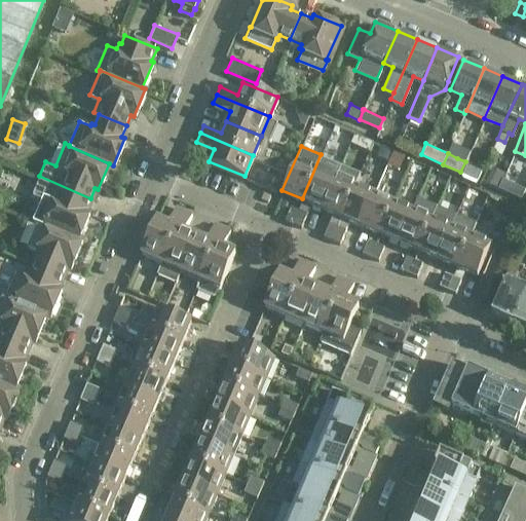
[(298,208),(292,221),(301,225),(310,202),(322,207),(340,162),(321,154),(302,198),(298,208)]
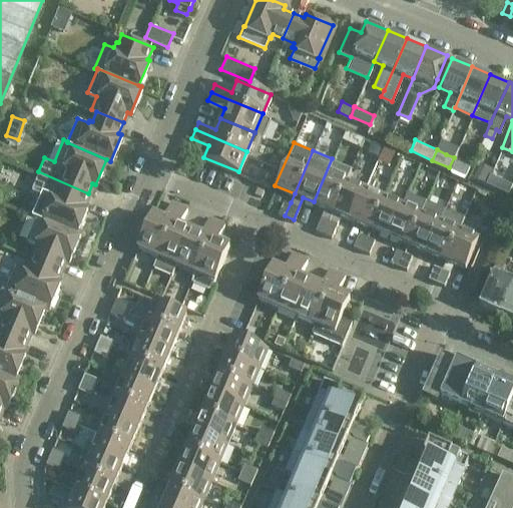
[(450,167),(465,173),(470,164),(454,157),(450,167)]
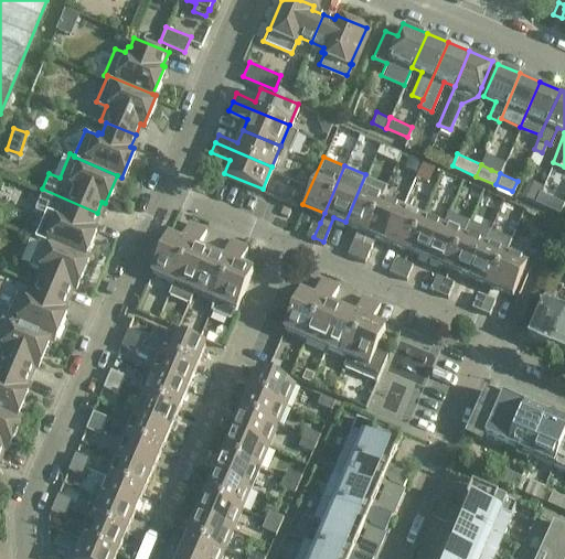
[(365,174),(345,222),(356,227),(347,251),(355,255),(381,193),(382,194),(386,183),(365,174)]
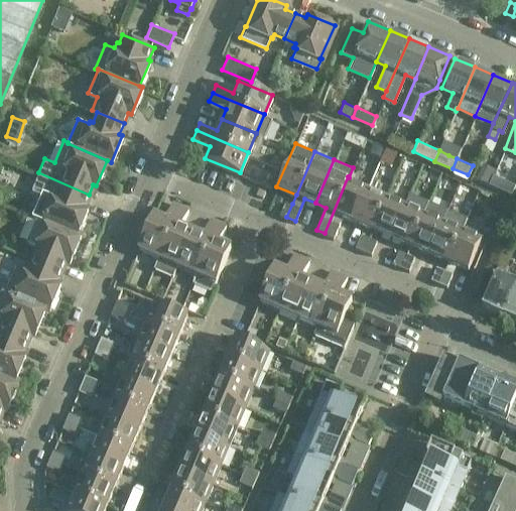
[(496,167),(483,161),(476,176),(490,182),(496,167)]
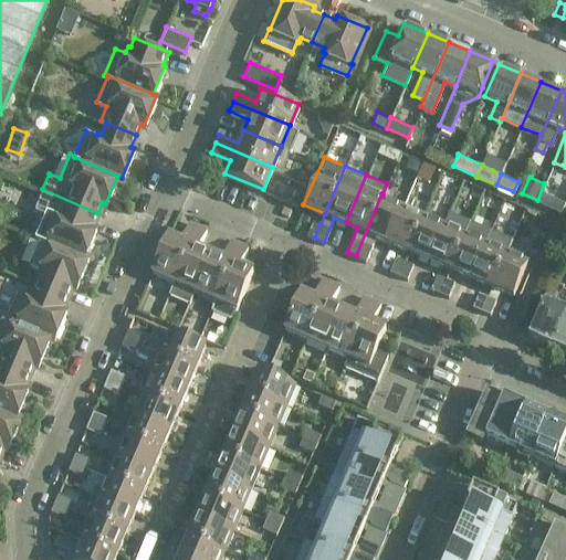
[(97,213),(42,189),(35,204),(46,210),(35,235),(39,238),(40,235),(84,255),(84,254),(96,226),(93,225),(97,213)]
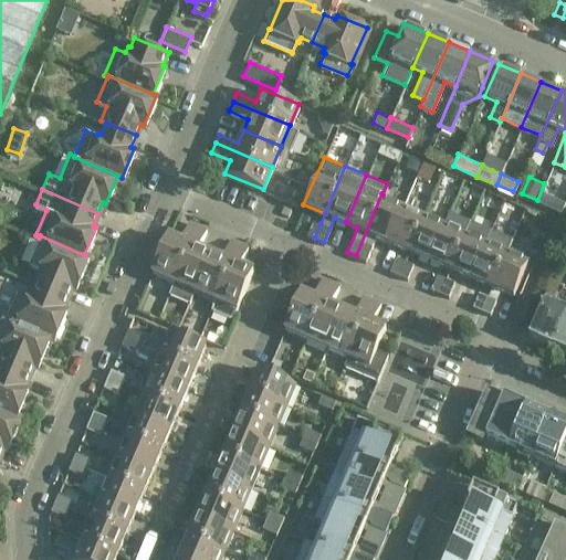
[(402,203),(383,194),(381,193),(356,255),(365,260),(376,234),(387,240),(402,203)]
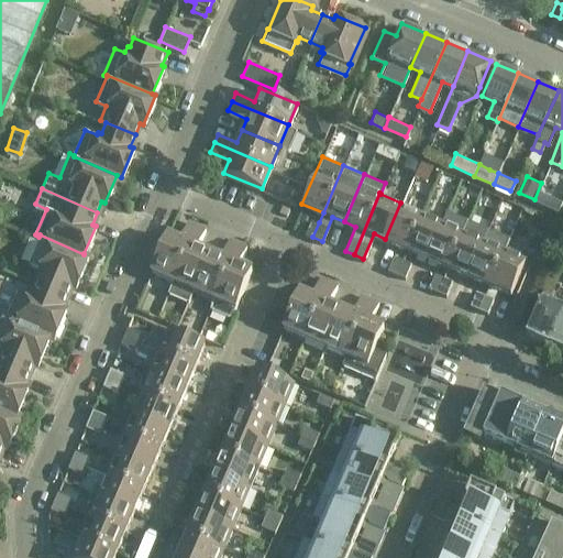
[(406,248),(421,211),(400,203),(385,239),(406,248)]
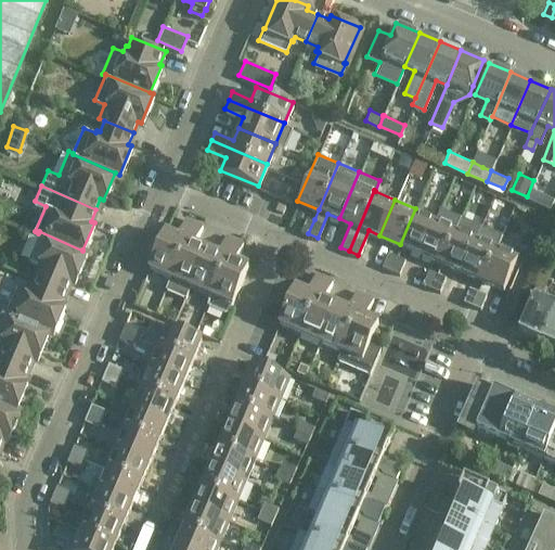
[(435,216),(420,253),(440,261),(460,215),(440,206),(436,216),(435,216)]
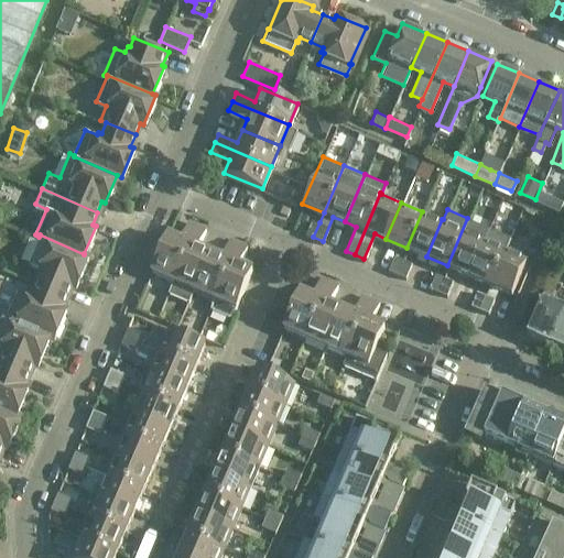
[(422,211),(407,248),(426,256),(442,219),(422,211)]
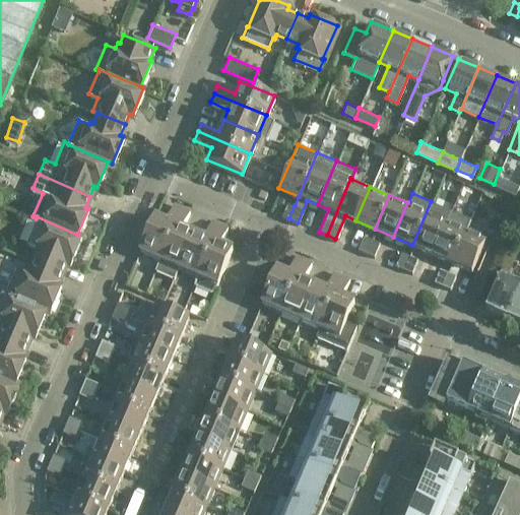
[(431,201),(412,245),(432,253),(450,209),(431,201)]
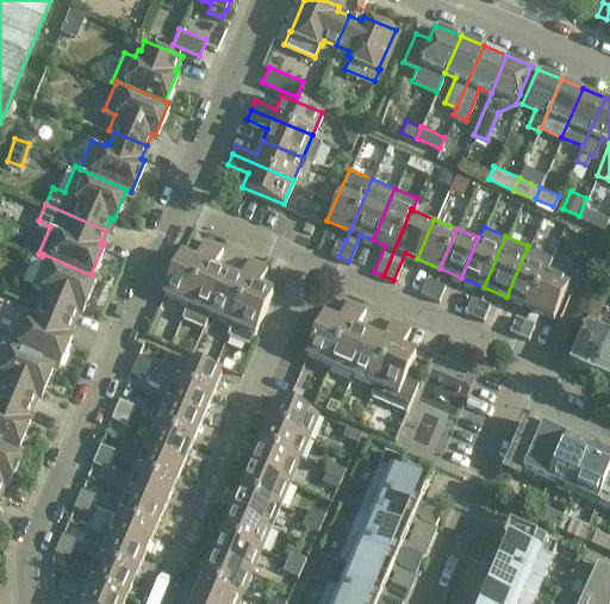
[(181,251),(163,292),(186,302),(212,241),(204,237),(194,257),(181,251)]
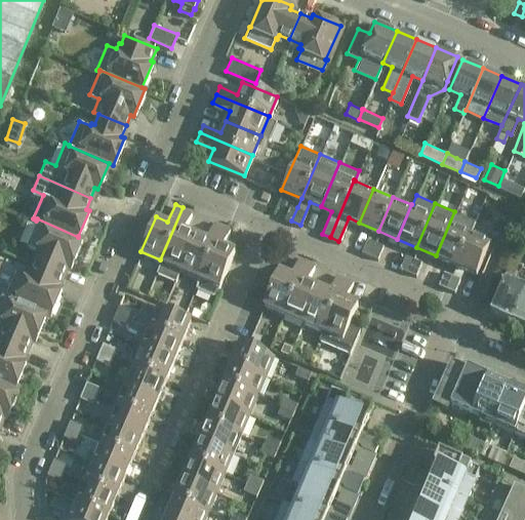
[(291,221),(297,207),(289,204),(284,217),(291,221)]
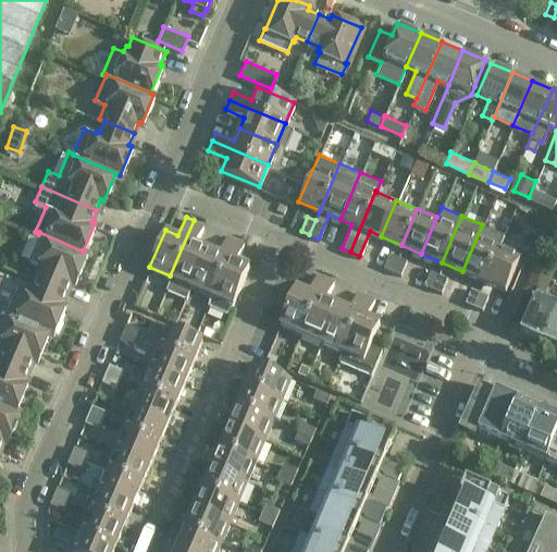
[(194,220),(170,276),(171,276),(165,289),(184,296),(206,246),(195,243),(203,224),(194,220)]
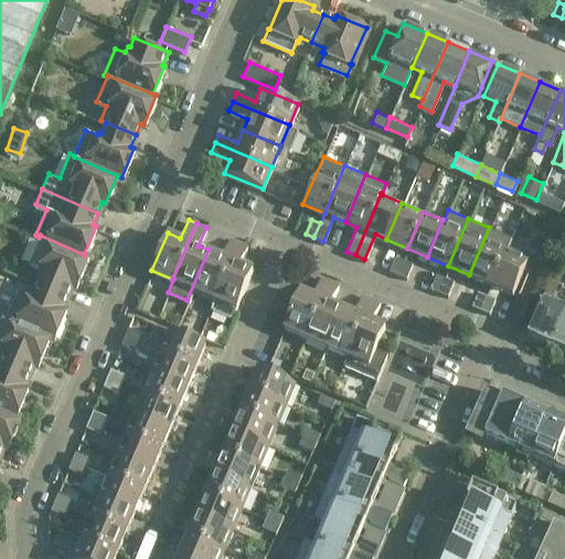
[(489,227),(469,275),(490,283),(505,246),(507,247),(511,237),(489,227)]
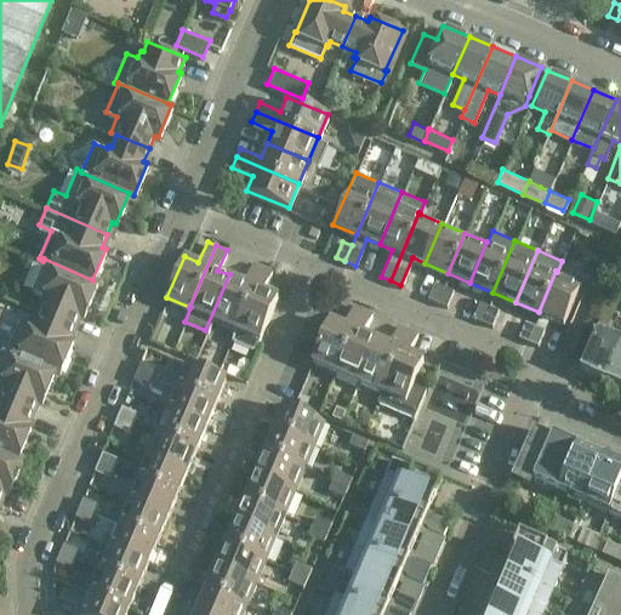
[(41,311),(74,325),(78,312),(83,314),(97,282),(92,279),(92,280),(44,258),(43,261),(32,289),(45,294),(43,297),(47,299),(41,311)]
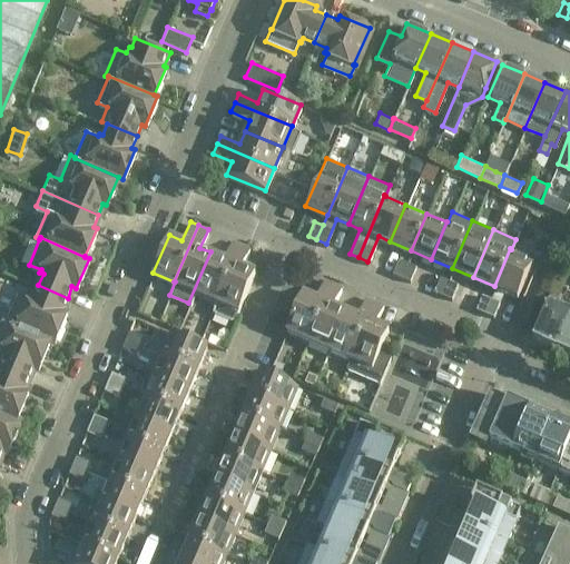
[(210,251),(188,303),(190,304),(196,292),(215,299),(239,243),(232,239),(224,258),(210,251)]
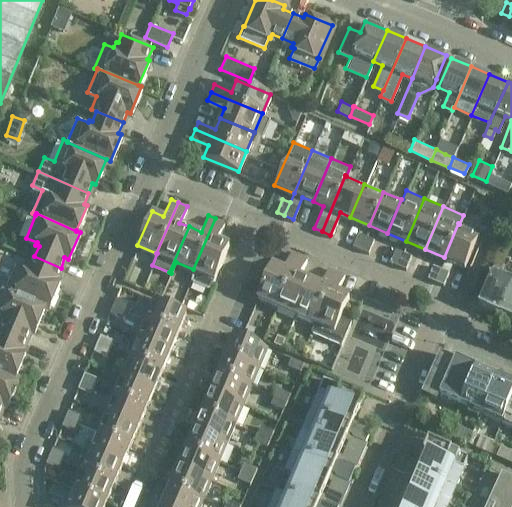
[(211,283),(214,278),(229,243),(217,239),(224,222),(215,218),(193,269),(195,270),(191,279),(194,280),(193,281),(207,287),(212,285),(212,284),(211,283)]
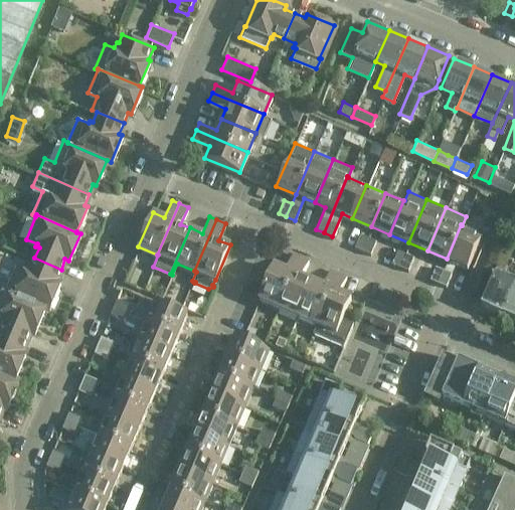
[(481,233),(462,225),(461,224),(447,259),(467,267),(481,233)]
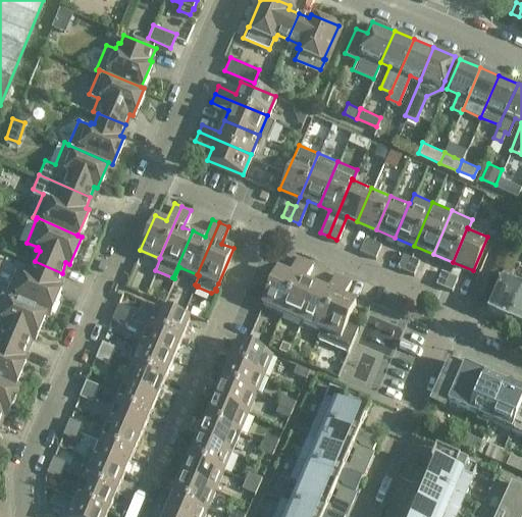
[(367,252),(372,239),(364,236),(359,249),(367,252)]
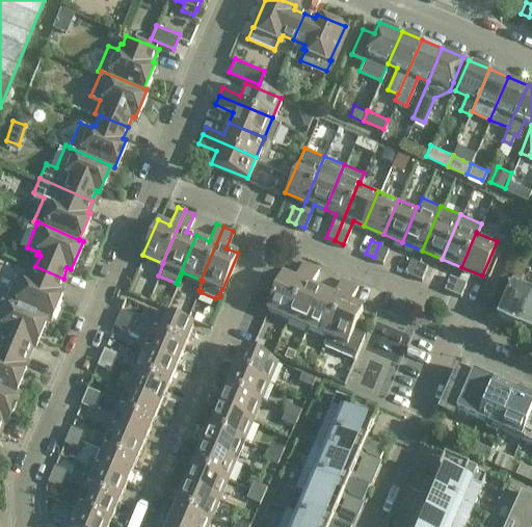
[(503,268),(508,270),(519,274),(530,247),(514,241),(503,268)]
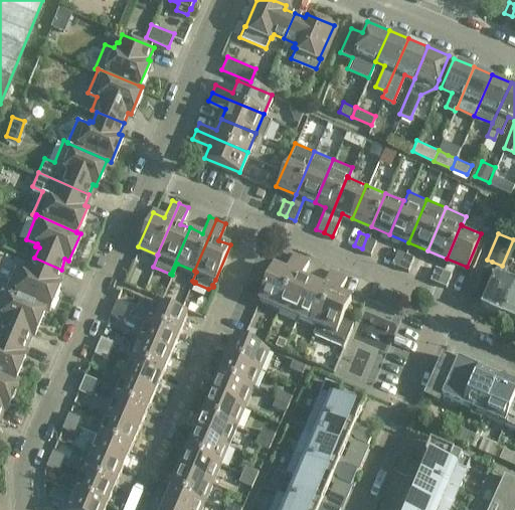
[(367,235),(362,248),(370,252),(375,239),(367,235)]
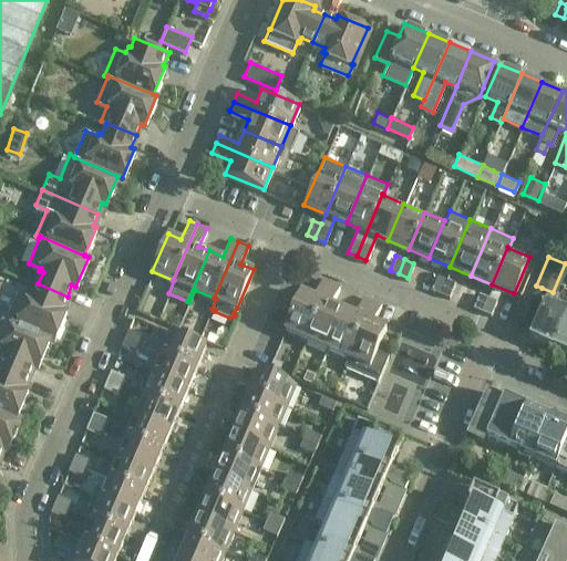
[(440,291),(445,277),(437,273),(431,288),(440,291)]
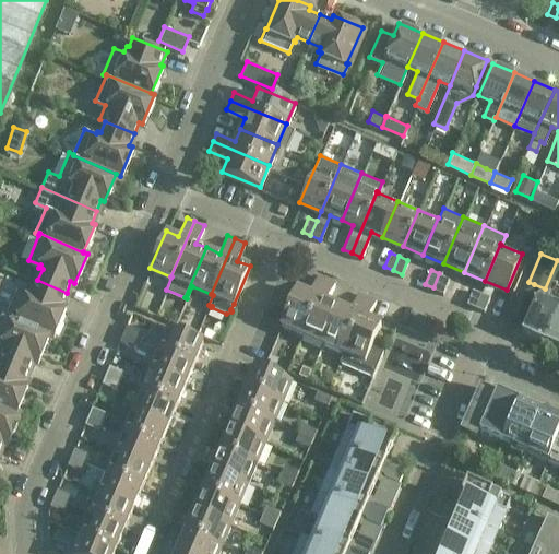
[(301,332),(325,277),(318,273),(309,292),(296,286),(281,323),(301,332)]
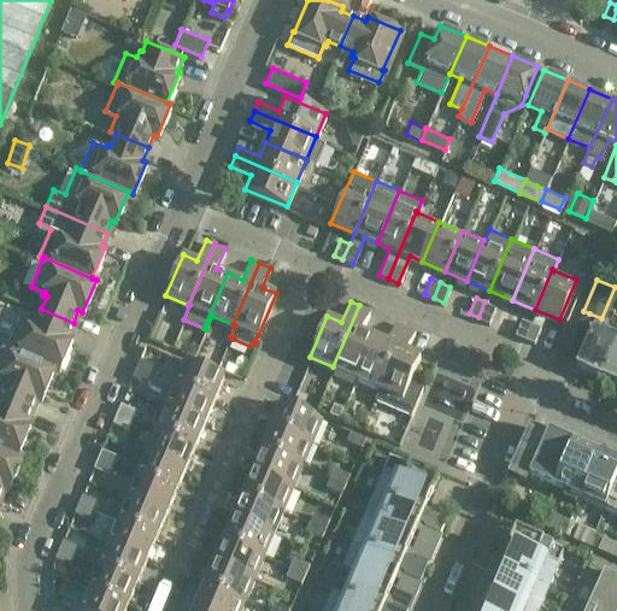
[(485,301),(479,317),(489,322),(495,306),(485,301)]
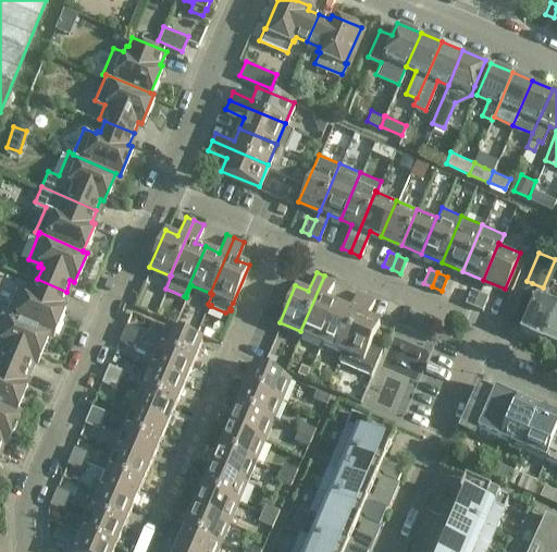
[(321,340),(337,303),(325,298),(334,280),(324,276),(300,331),(321,340)]
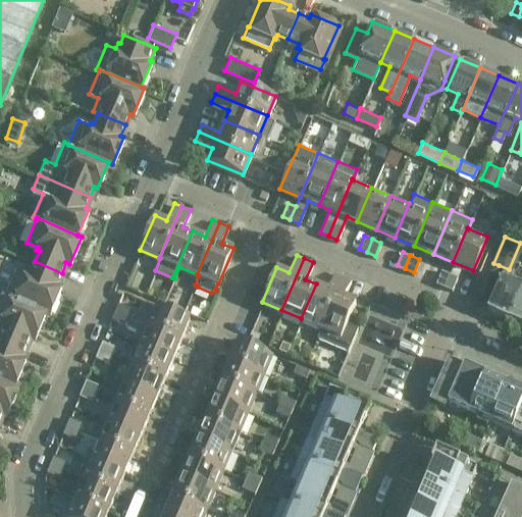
[(62,273),(35,261),(31,271),(28,270),(27,273),(15,269),(5,292),(5,293),(46,310),(45,311),(49,312),(61,285),(58,283),(62,273)]
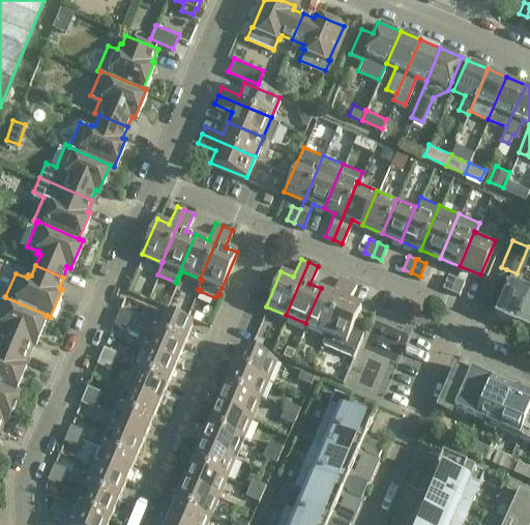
[(449,289),(455,275),(447,272),(442,286),(449,289)]
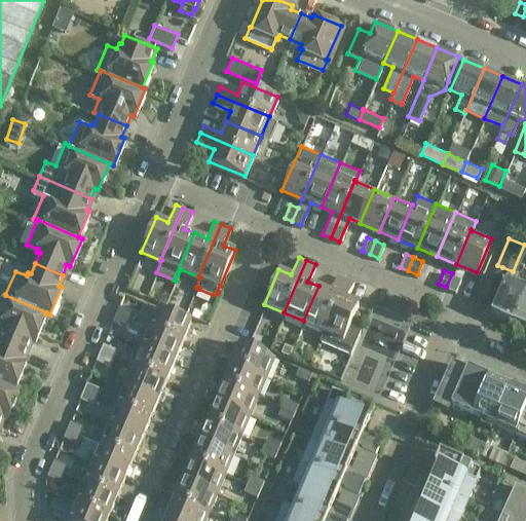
[(318,286),(303,321),(323,329),(345,276),(337,273),(330,291),(318,286)]
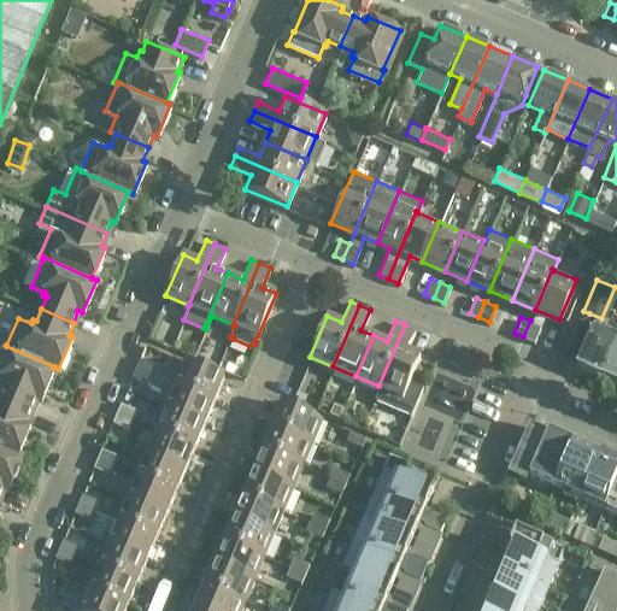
[(530,321),(523,336),(534,341),(541,325),(530,321)]
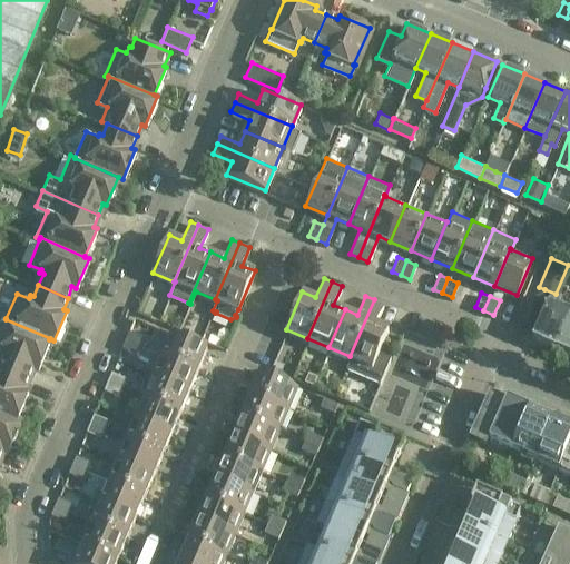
[(549,296),(531,337),(554,347),(569,312),(569,305),(550,296),(549,296)]
